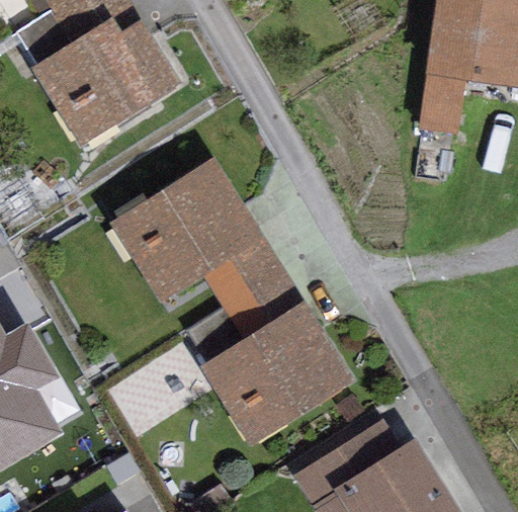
[(132,3),(130,0),(49,0),(76,40),(132,3)]
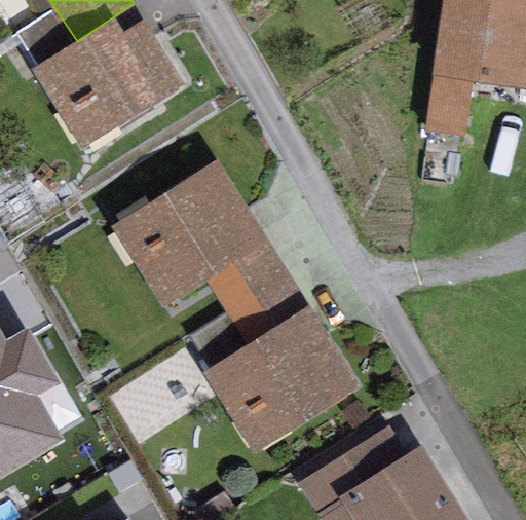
[(441,0),(431,76),(468,79),(525,86),(525,0),(441,0)]
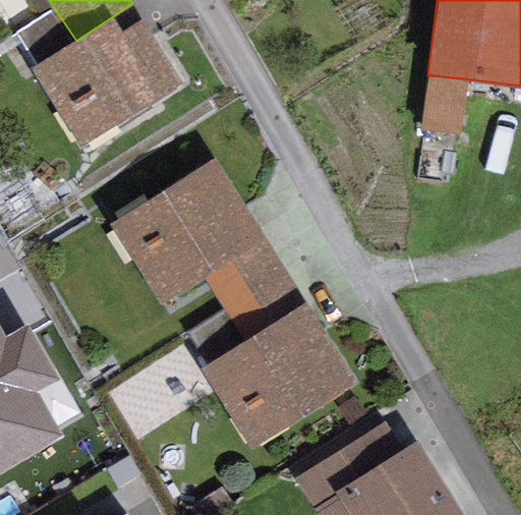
[(76,41),(31,68),(79,147),(182,82),(132,3),(76,41)]
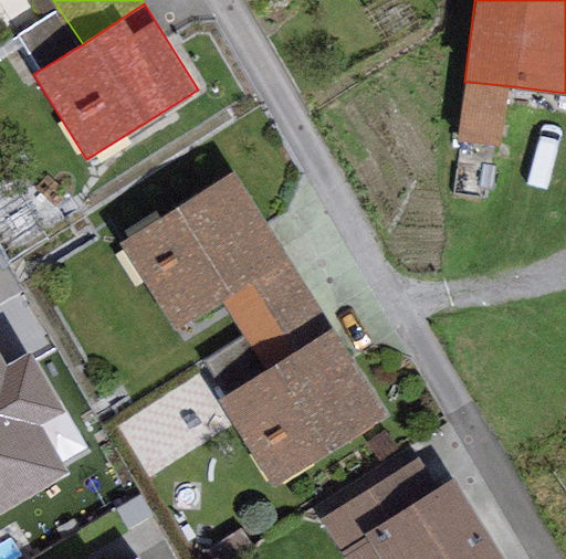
[(498,143),(504,85),(464,82),(459,138),(498,143)]
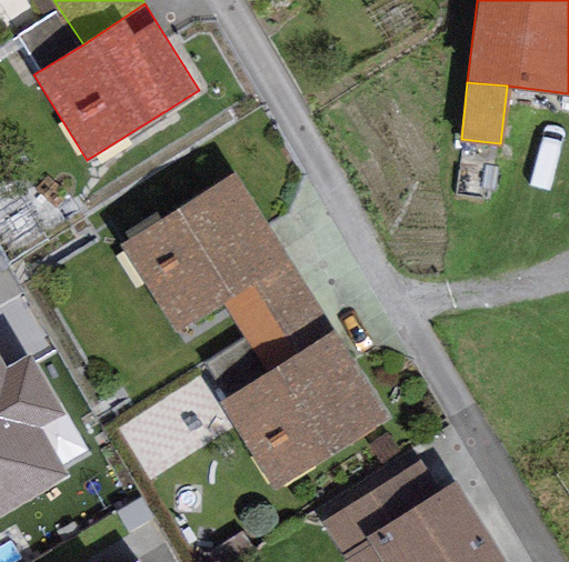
[(233,174),(122,243),(177,330),(226,301),(287,261),(233,174)]
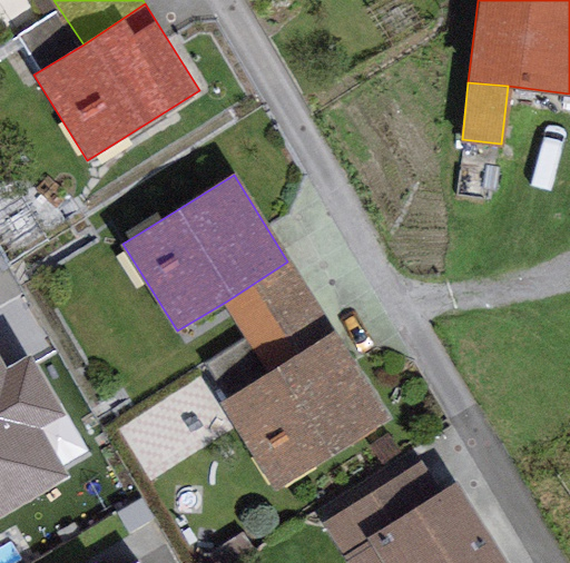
[(334,332),(287,262),(226,302),(272,373),(334,332)]
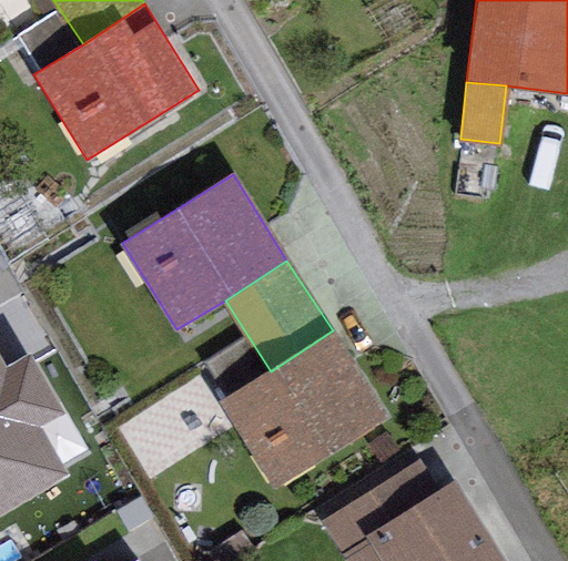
[(271,371),(221,401),(274,487),(386,417),(333,330),(271,371)]
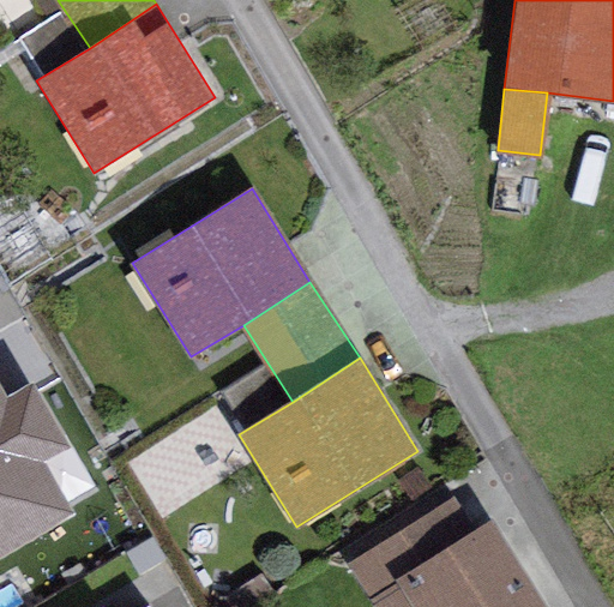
[(0,558),(74,515),(43,463),(68,448),(30,384),(5,398),(0,390),(0,558)]
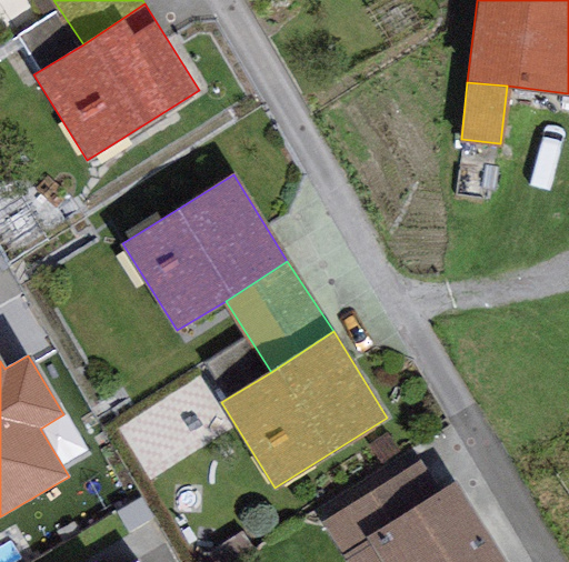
[(321,518),(343,551),(425,499),(402,465),(321,518)]
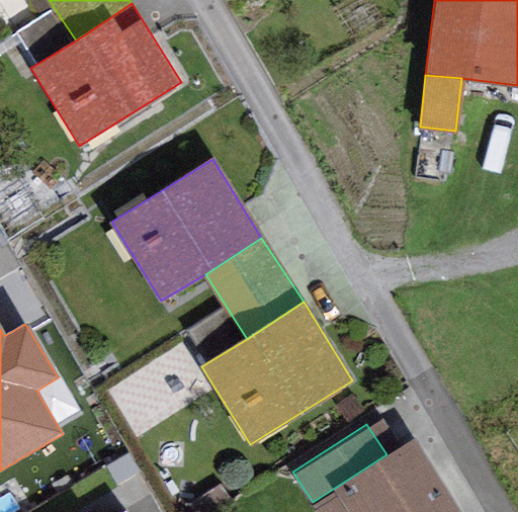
[(386,454),(313,502),(319,511),(459,511),(413,437),(386,454)]
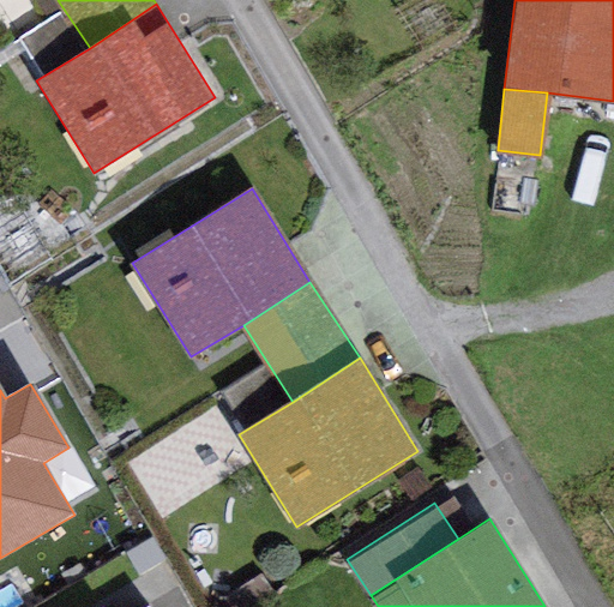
All buildings are outlined.
